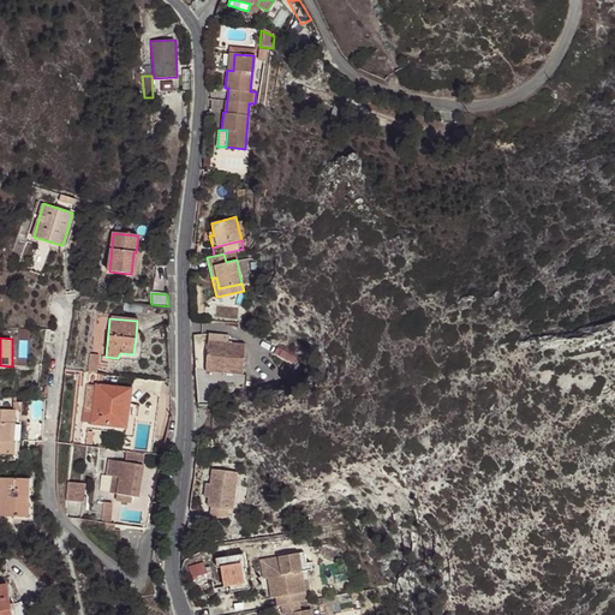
[(142,339),(136,338),(133,354),(120,353),(118,358),(132,360),(136,360),(139,357),(139,353),(142,339)]
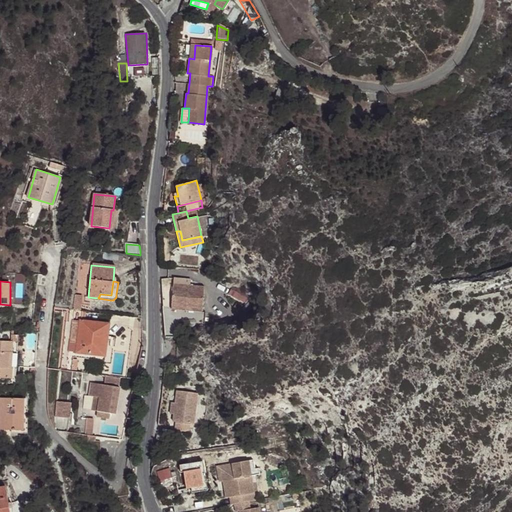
[(204,286),(173,283),(171,308),(202,311),(204,286)]
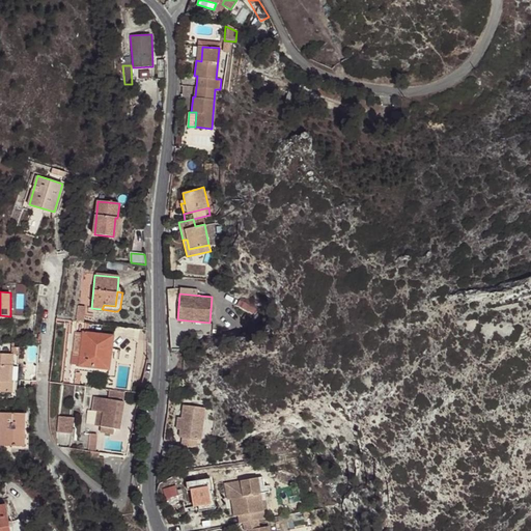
[(80,305),(78,320),(84,322),(87,306),(80,305)]
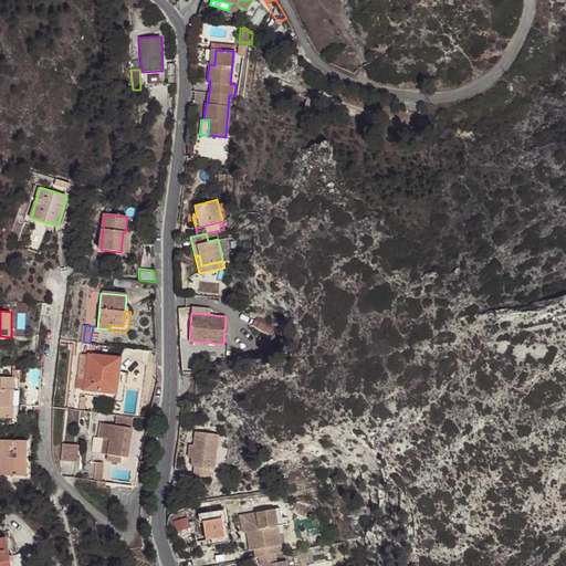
[(85,376),(84,389),(114,394),(118,359),(88,355),(85,376)]
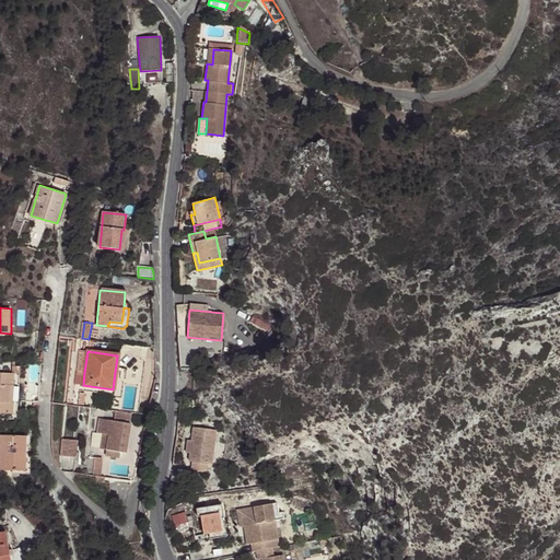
[(73,384),(83,385),(84,372),(74,371),(73,384)]
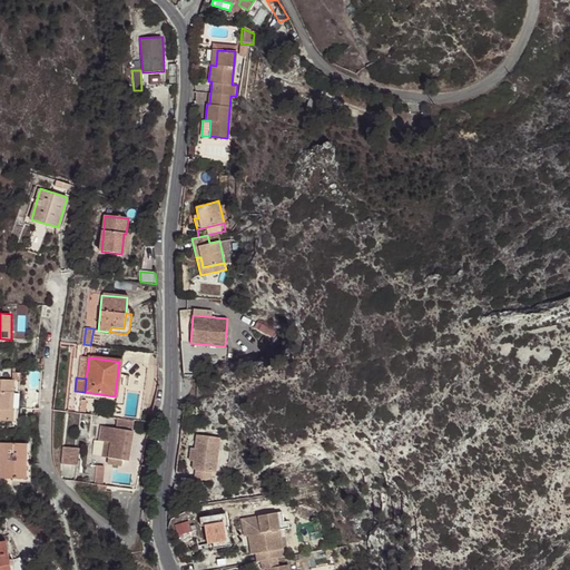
[(0,411),(6,411),(5,422),(20,423),(21,412),(16,412),(17,394),(19,394),(20,382),(0,381),(0,411)]
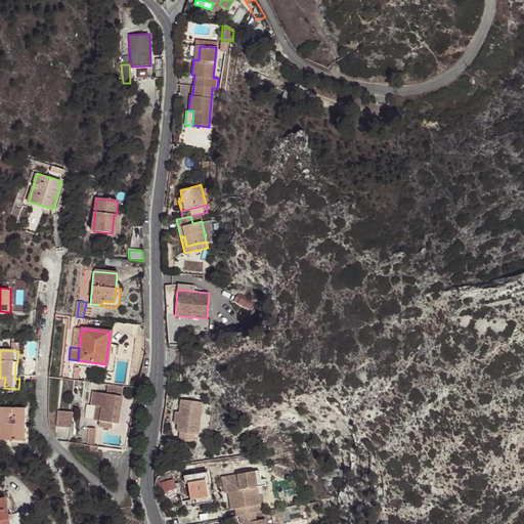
[(95,393),(93,406),(96,407),(94,421),(118,425),(121,397),(95,393)]
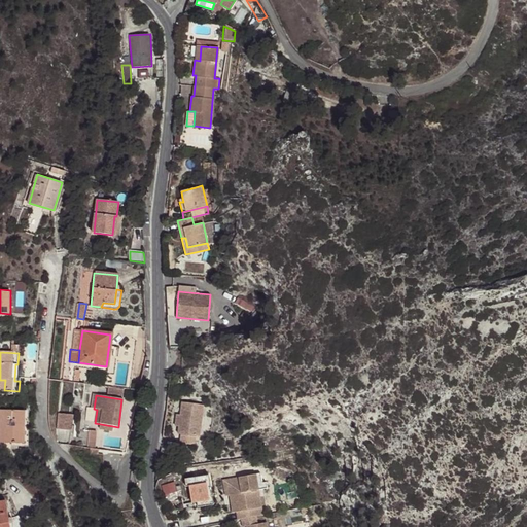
[(201,410),(180,407),(178,419),(177,431),(176,438),(179,438),(178,448),(192,449),(194,441),(198,442),(201,410)]
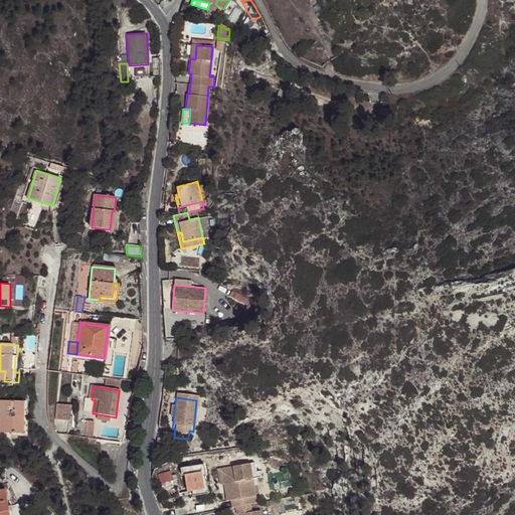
[(24,400),(0,399),(0,432),(24,433),(24,400)]
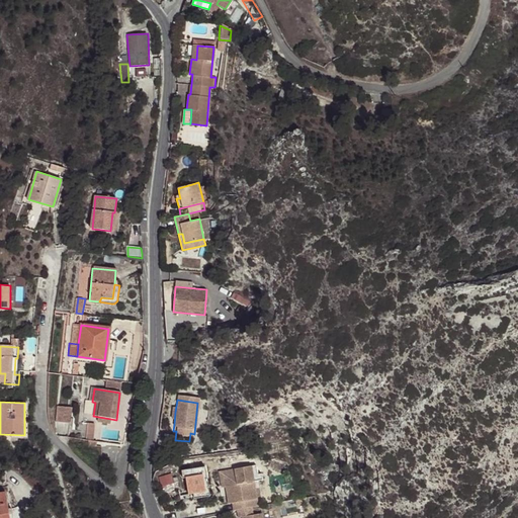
[(60,407),(59,422),(71,423),(72,409),(60,407)]
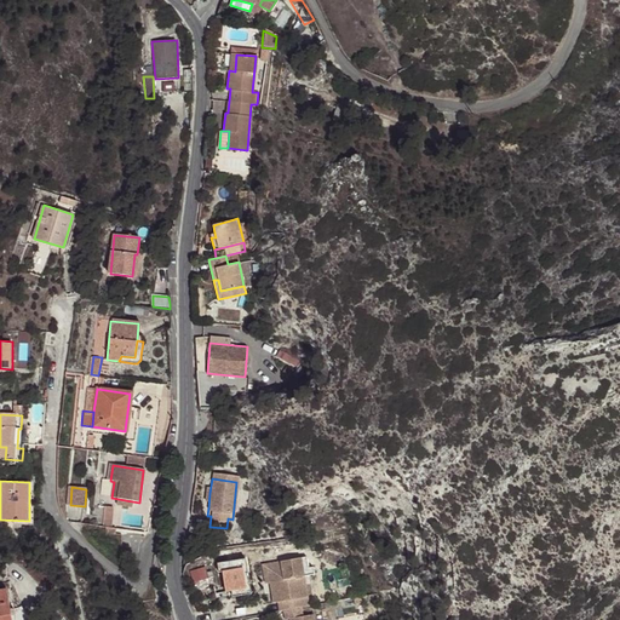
[(108,524),(112,526),(113,506),(104,506),(103,524),(108,524)]
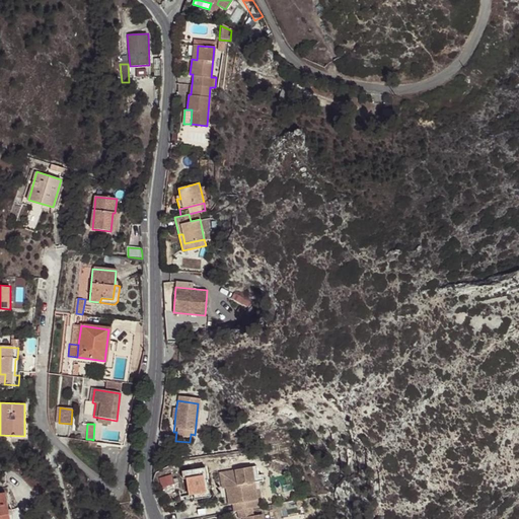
[(272,457),(260,459),(261,466),(273,464),(272,460),(272,457)]
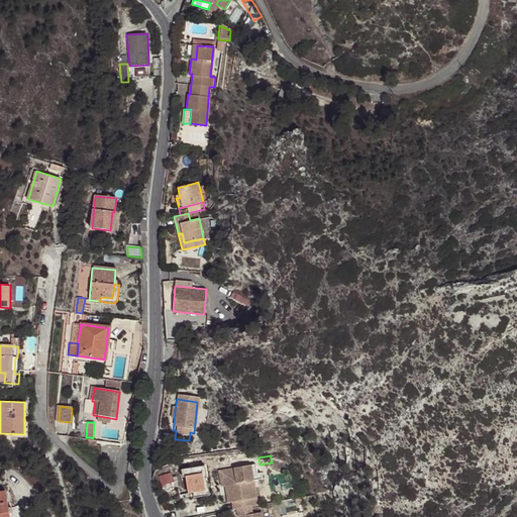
[(246,462),(218,466),(220,482),(223,499),(226,498),(227,506),(231,505),(246,504),(251,503),(248,478),(246,462)]
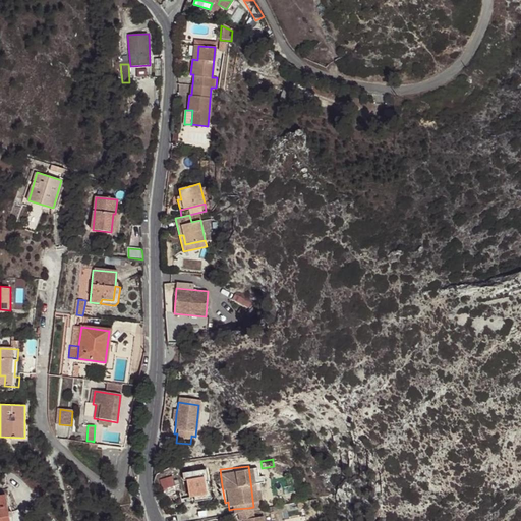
[(197,480),(198,498),(216,497),(215,471),(184,473),(184,481),(197,480)]
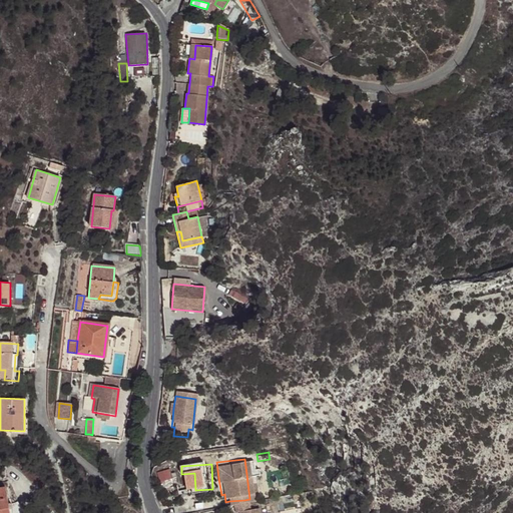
[(163,483),(175,479),(171,469),(160,473),(163,483)]
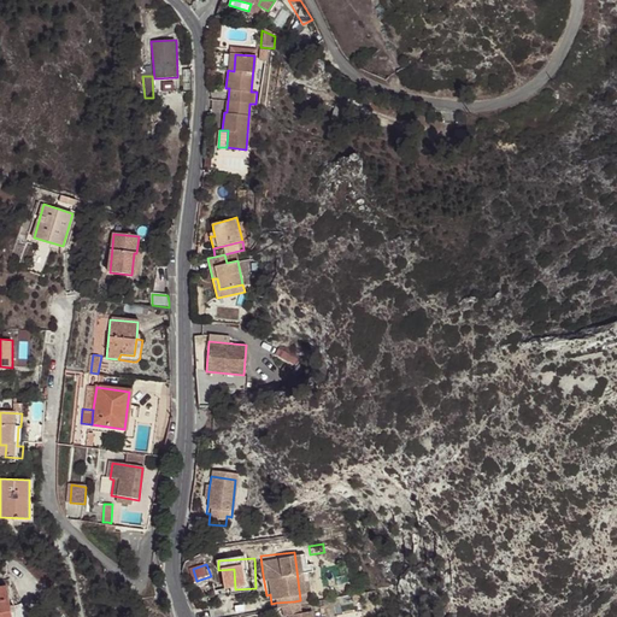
[(11,616),(7,586),(0,587),(0,616),(11,616)]
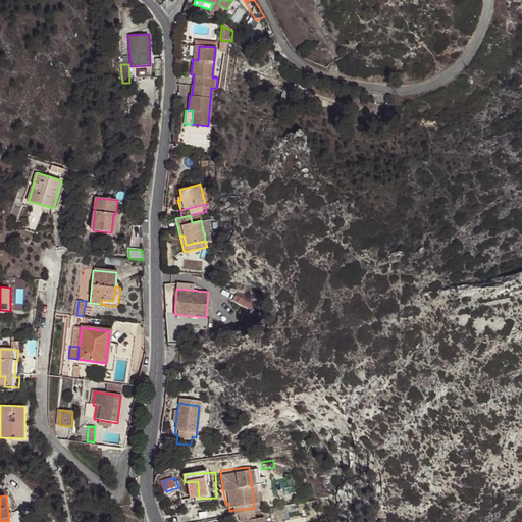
[(249,509),(233,510),(235,518),(238,518),(238,521),(259,521),(258,515),(250,516),(249,509)]
